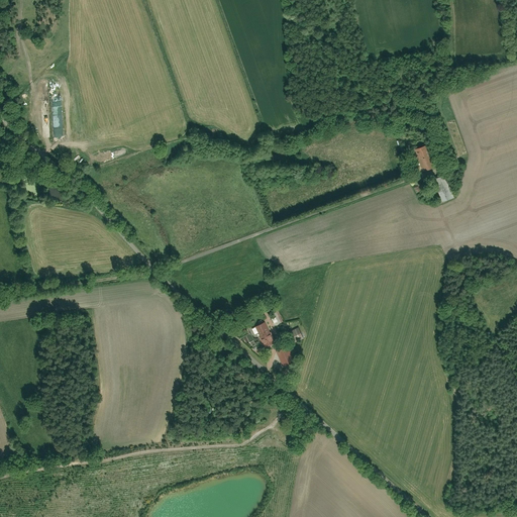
[(415,150),(422,174),(433,170),(426,147),(415,150)]
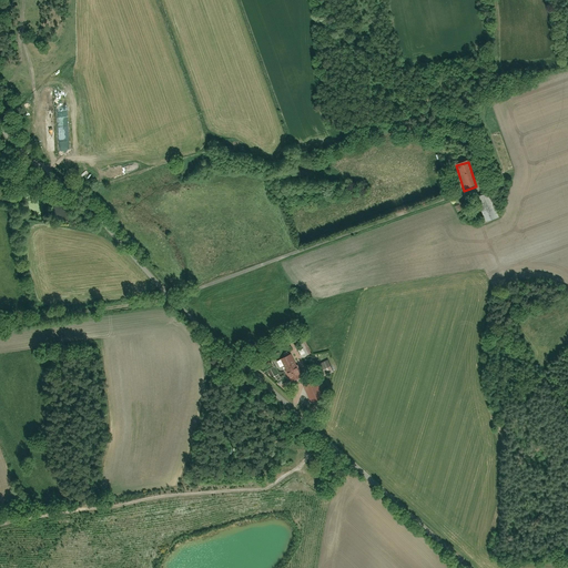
[(489,194),(477,199),(485,222),(497,217),(489,194)]
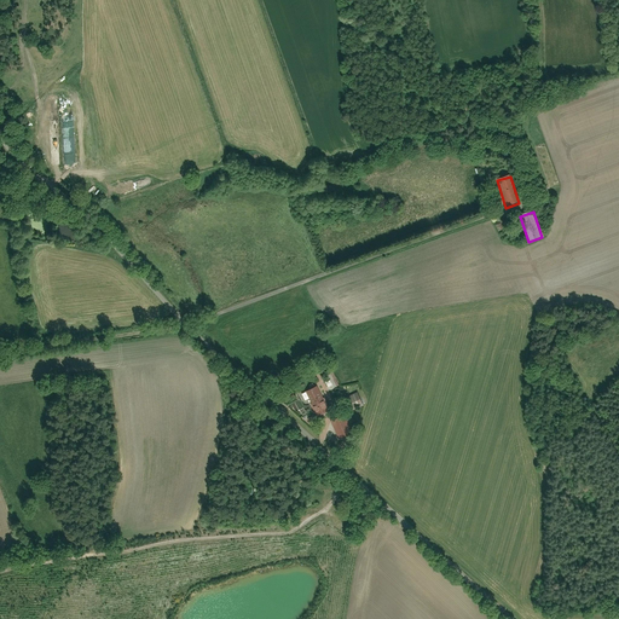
[(330,376),(336,388),(343,385),(339,372),(330,376)]
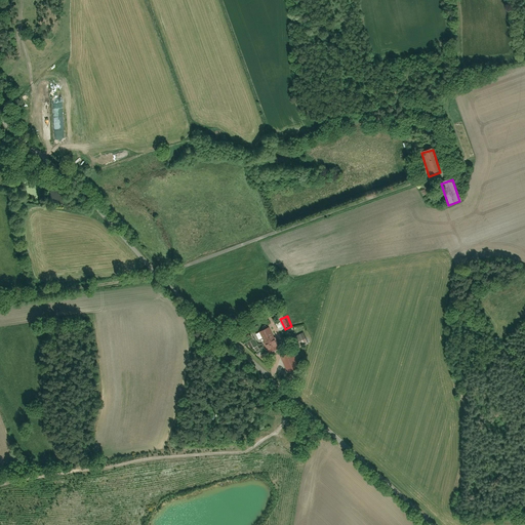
[(270,328),(258,332),(259,333),(256,334),(258,341),(261,339),(267,352),(278,348),(270,328)]
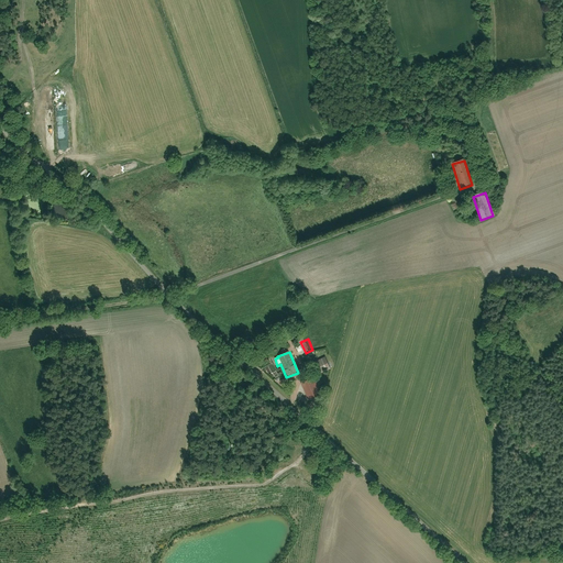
[(312,366),(317,375),(327,371),(323,362),(312,366)]
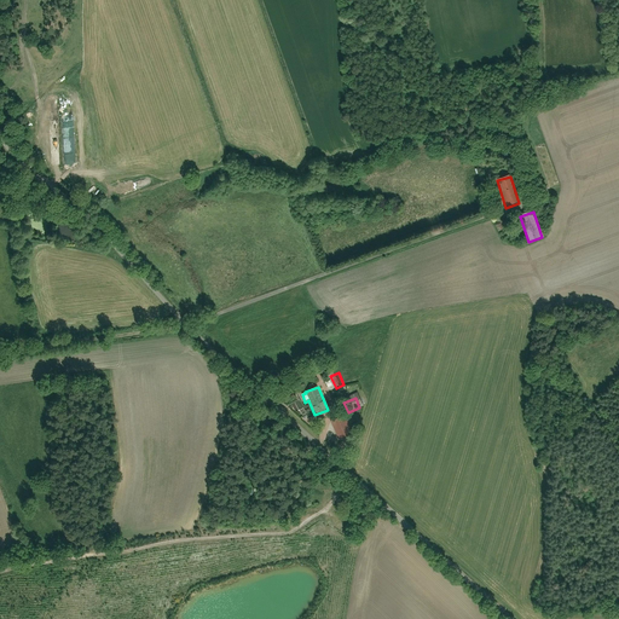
[(330,422),(337,441),(350,437),(342,417),(330,422)]
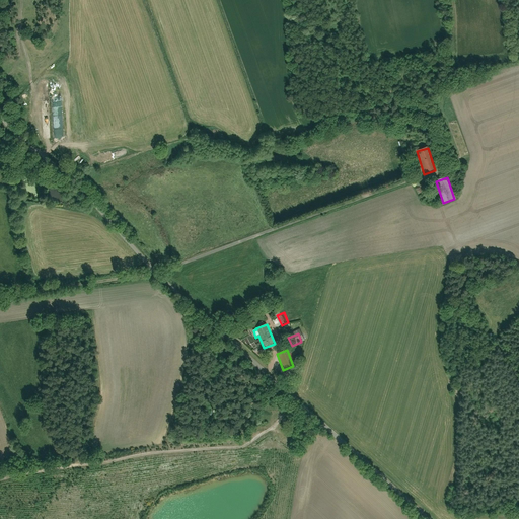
[(199,404),(199,417),(215,417),(215,404),(199,404)]
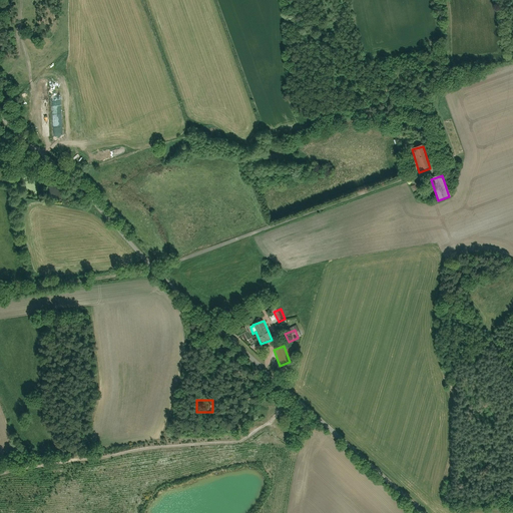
All buildings are outlined.
